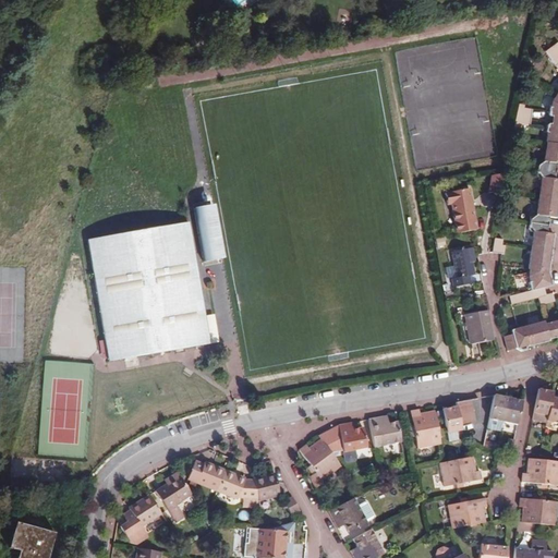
[(555,69),(557,65),(557,58),(550,49),(544,55),(555,69)]
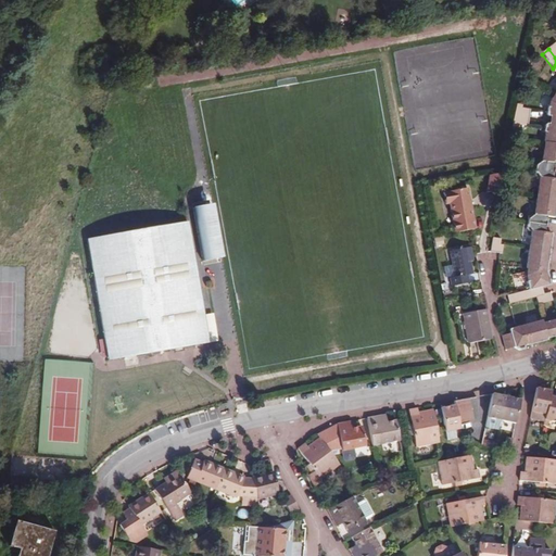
[(555,182),(554,182),(555,176),(555,173),(555,92),(552,96),(551,106),(548,106),(547,115),(552,115),(550,126),(547,126),(544,127),(544,134),(546,134),(544,144),(542,165),(538,164),(534,165),(533,172),(532,177),(535,180),(540,181),(533,219),(530,218),(527,220),(525,231),(528,235),(531,235),(527,272),(526,278),(528,285),(527,286),(529,293),(525,294),(507,299),(509,306),(527,302),(534,300),(536,307),(551,304),(550,297),(545,298),(542,290),(551,288),(551,285),(547,274),(548,272),(552,243),(553,239),(546,238),(547,223),(555,224),(555,219),(555,215),(555,182)]
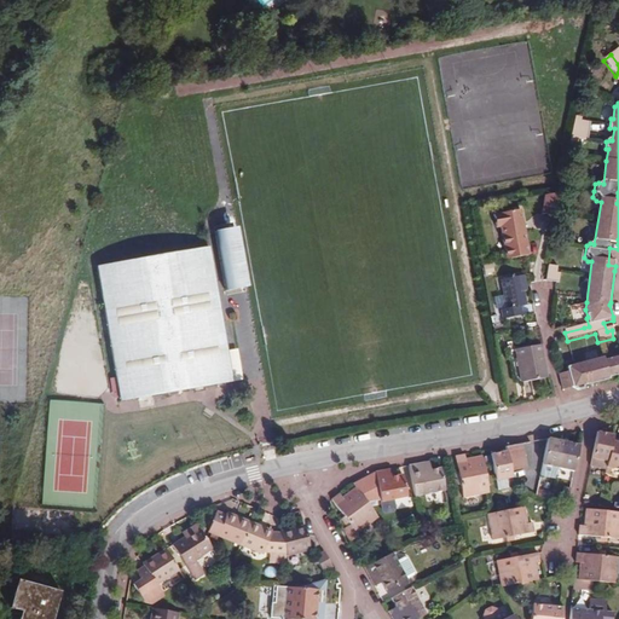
[(583,120),(574,119),(572,131),(588,132),(589,122),(583,122),(583,120)]
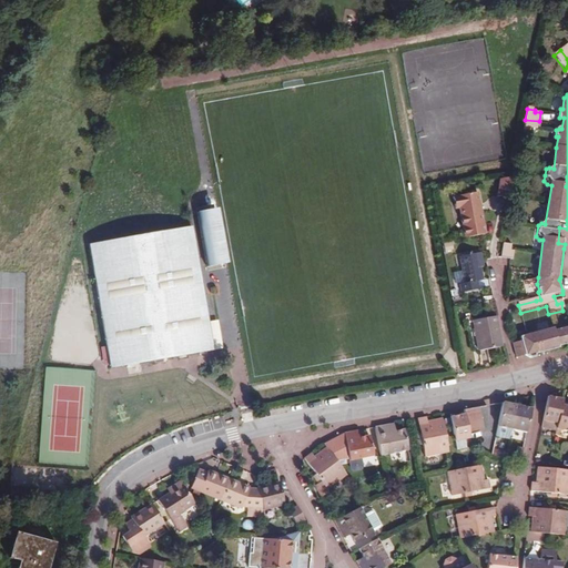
[(539,121),(525,120),(523,129),(530,131),(530,127),(538,128),(539,121)]
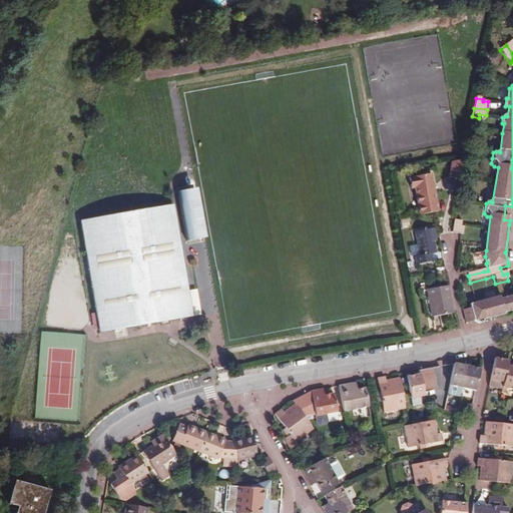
[(460,176),(462,160),(448,162),(451,178),(460,176)]
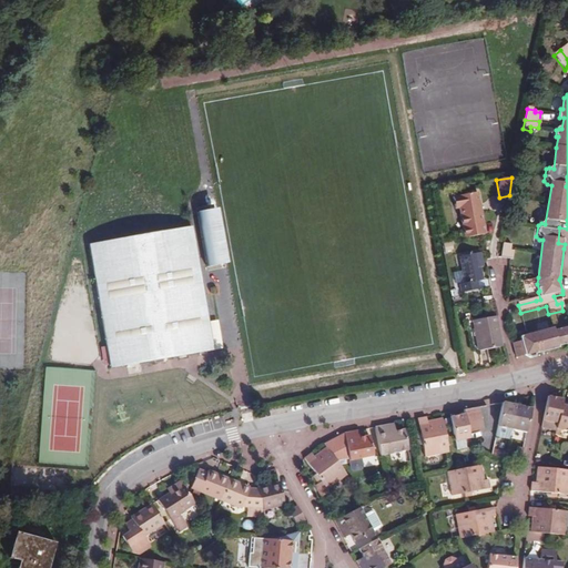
[(460,208),(466,237),(483,234),(486,233),(482,211),(480,212),(479,204),(480,204),(478,193),(454,198),(456,209),(460,208)]
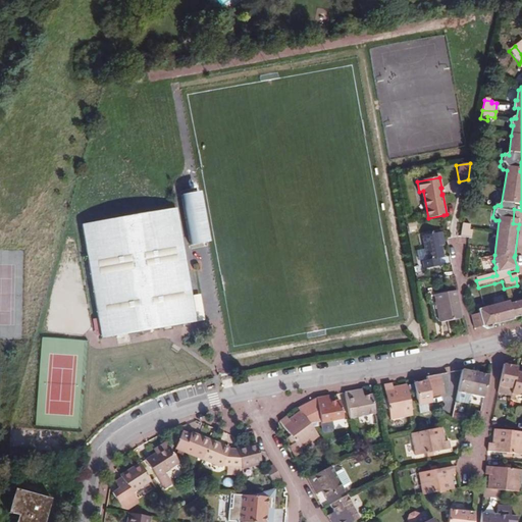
[(196,189),(181,191),(191,243),(205,240),(196,189)]
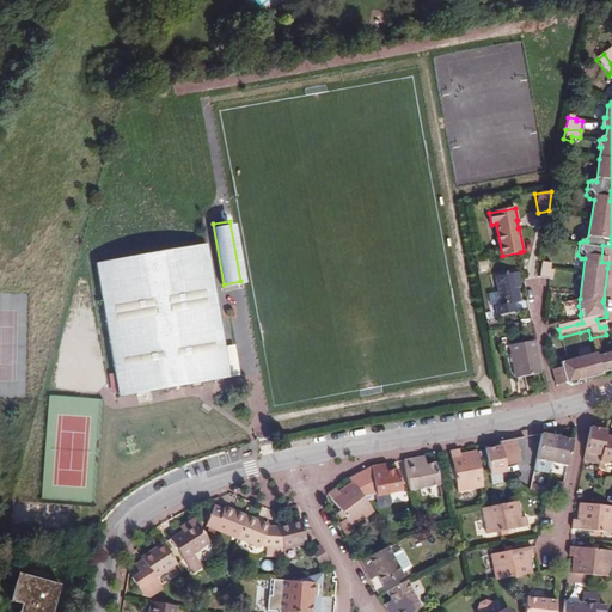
[(208,242),(99,259),(121,392),(231,374),(208,242)]
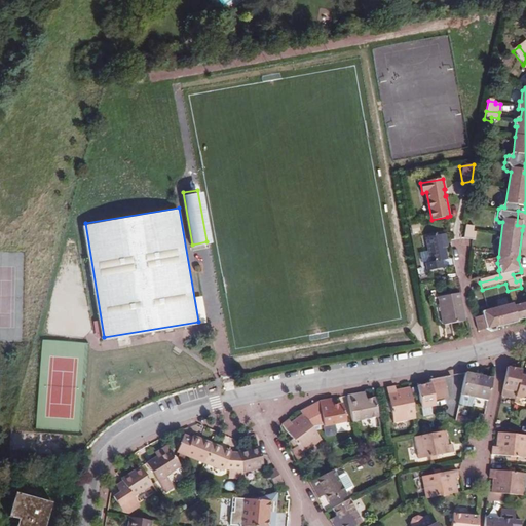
[(465,229),(464,237),(473,239),(473,236),(474,230),(465,229)]
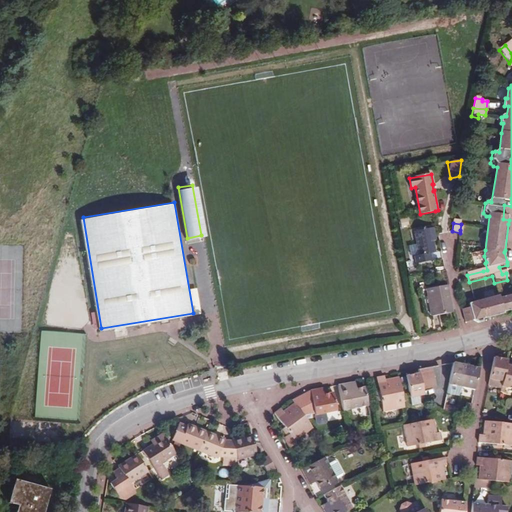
[(435,253),(433,242),(431,229),(415,232),(419,255),(414,256),(415,263),(431,261),(430,253),(435,253)]
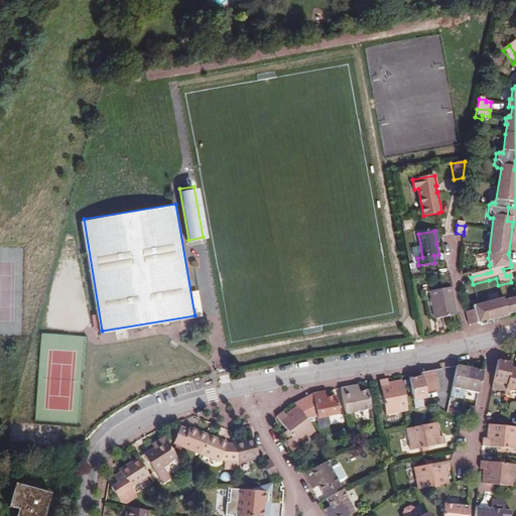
[(449,287),(429,291),(434,319),(456,315),(449,287)]
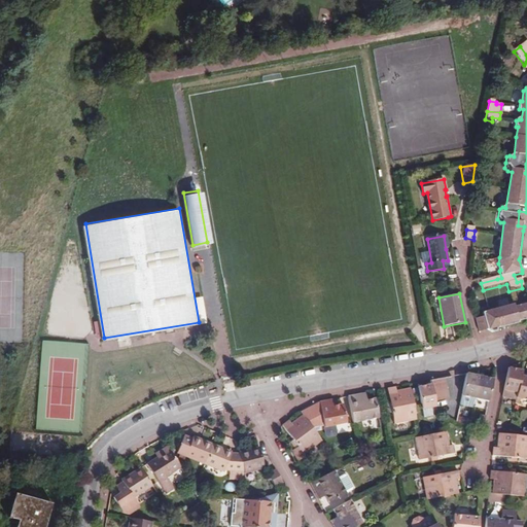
[(526,305),(515,309),(514,306),(498,310),(483,313),(484,317),(476,318),(478,328),(479,334),(485,332),(488,335),(497,331),(497,328),(502,327),(526,320),(526,305)]
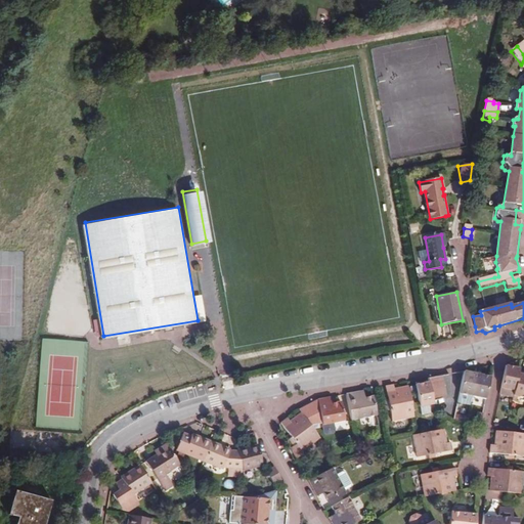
[(523,376),(518,375),(518,369),(506,367),(499,396),(513,398),(512,402),(515,403),(517,397),(523,399),(523,376)]
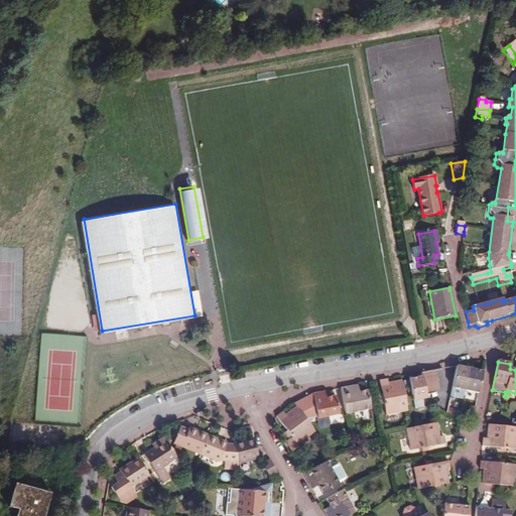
[(461,394),(465,395),(466,390),(470,368),(456,365),(452,387),(461,389),(461,394)]
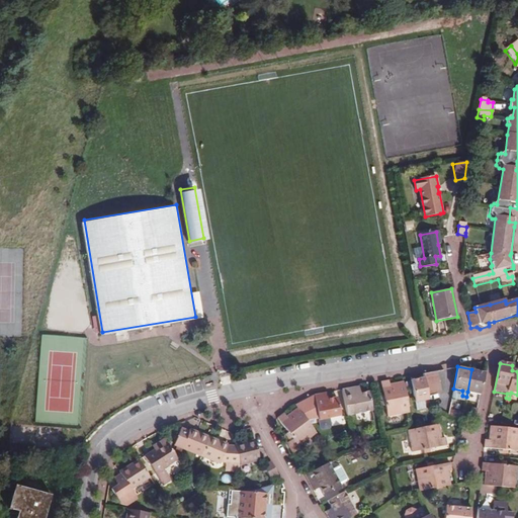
[(467,392),(470,393),(480,394),(484,372),(471,369),(467,392)]
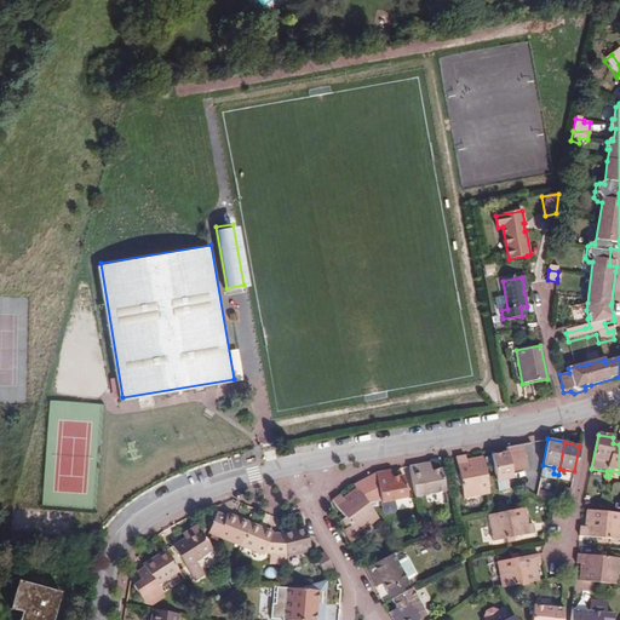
[(510,489),(510,486),(515,484),(511,472),(526,469),(520,445),(506,447),(507,452),(492,454),(500,491),(510,489)]
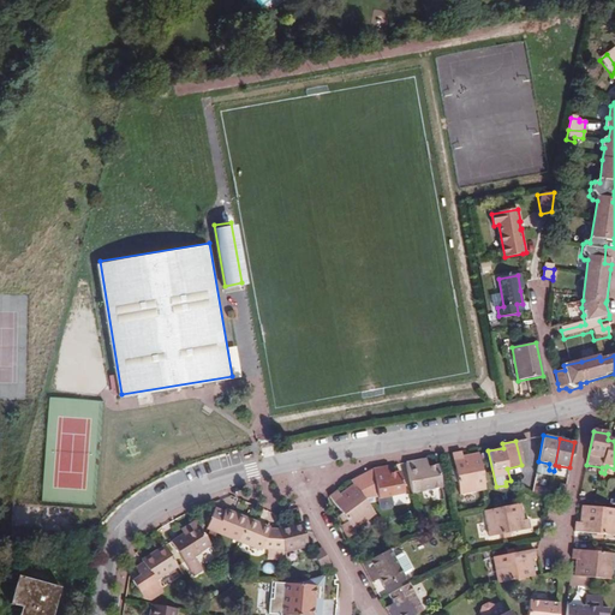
[(460,452),(451,453),(454,470),(457,482),(458,484),(459,493),(459,495),(487,490),(479,453),(461,455),(460,452)]
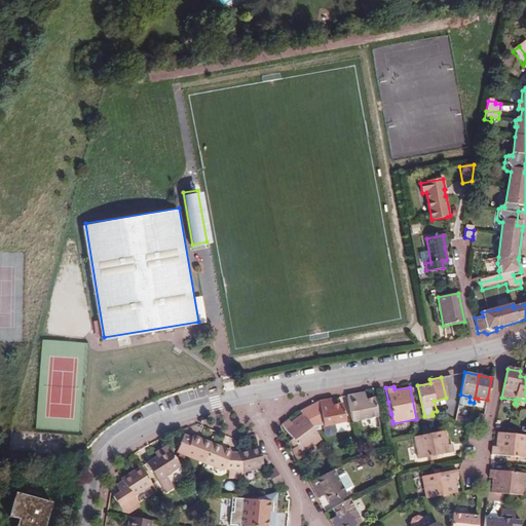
[(346,396),(351,422),(377,417),(373,398),(364,400),(360,401),(358,393),(346,396)]
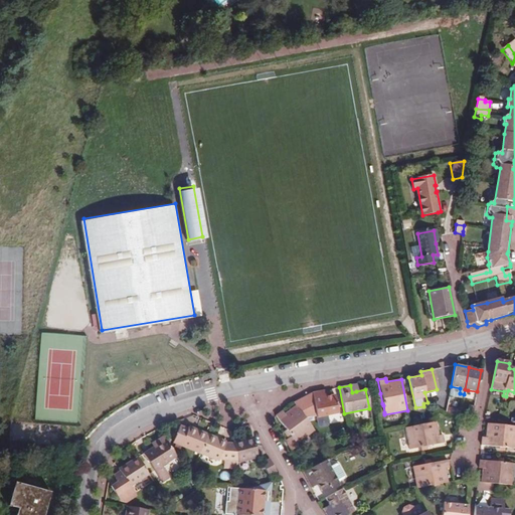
[(319,391),(311,392),(316,417),(337,413),(333,395),(325,396),(320,397),(319,391)]
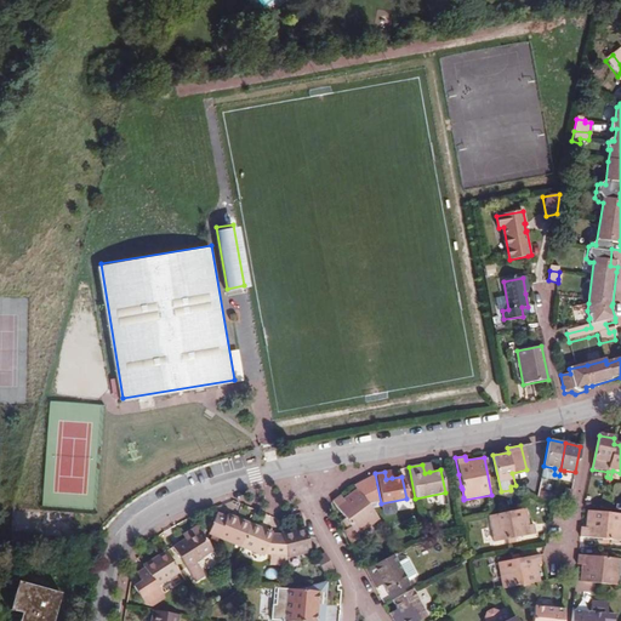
[(376,520),(354,490),(341,499),(339,496),(331,501),(343,519),(349,528),(347,529),(343,531),(351,545),(360,539),(358,533),(376,520)]
